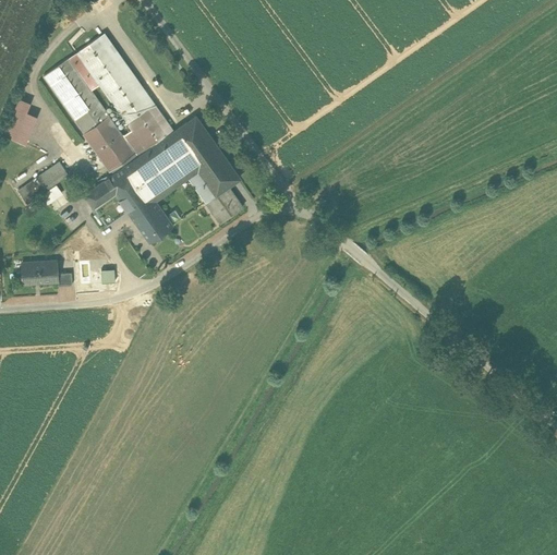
[(148,109),(98,38),(76,53),(81,60),(99,86),(126,125),(129,123),(148,109)]
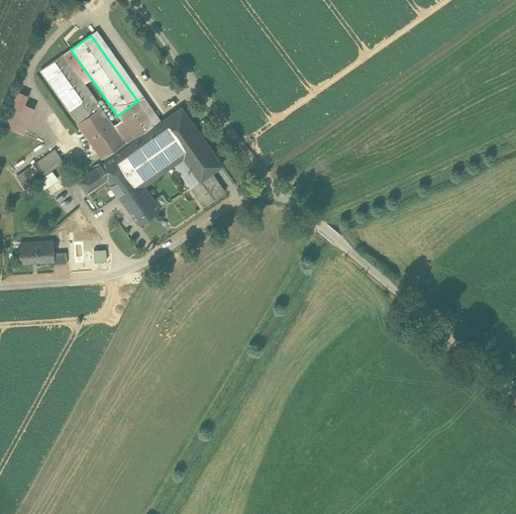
[(71,49),(63,56),(67,62),(75,56),(71,49)]
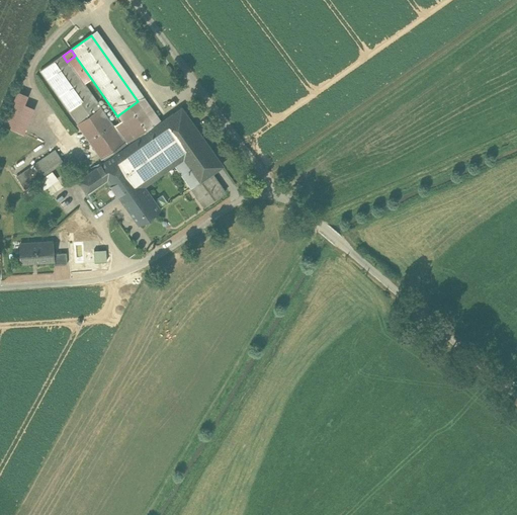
[(39,72),(78,125),(76,126),(102,164),(135,142),(121,122),(113,129),(100,109),(83,86),(67,62),(63,56),(39,72)]
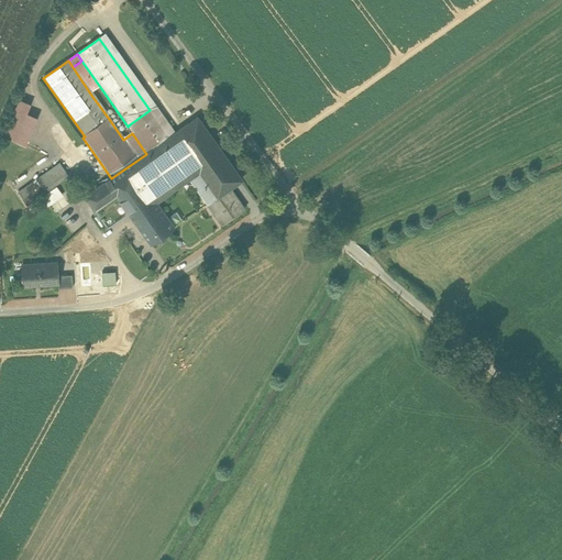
[(100,87),(81,61),(73,67),(90,94),(100,87)]
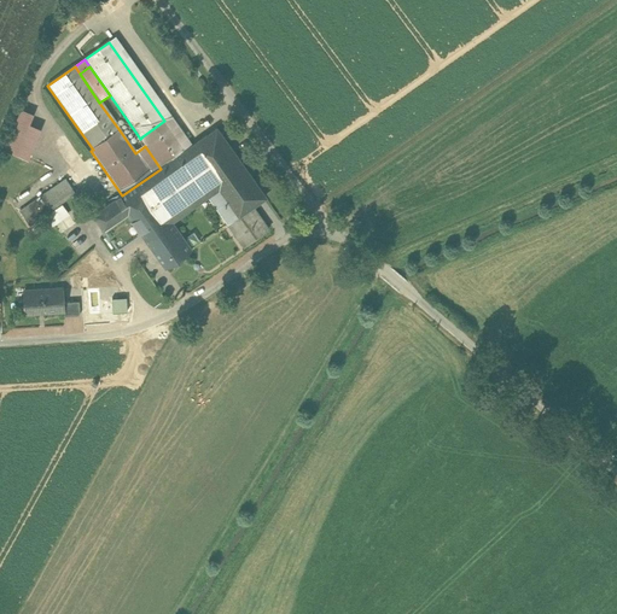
[(30,162),(41,129),(30,126),(34,115),(19,110),(6,153),(30,162)]
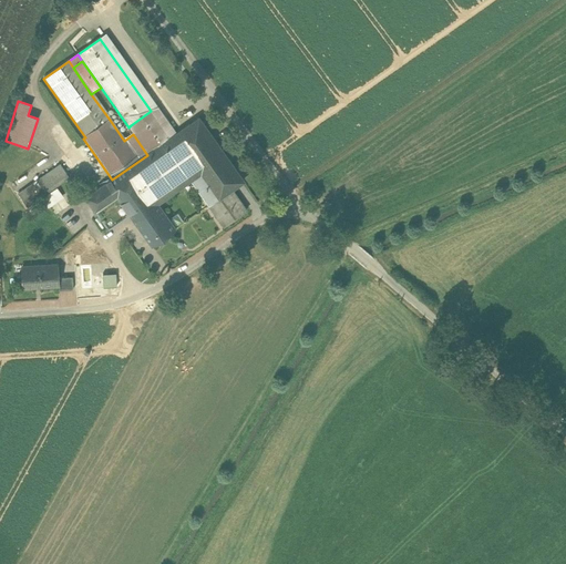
[(171,139),(151,111),(131,125),(129,127),(133,134),(147,155),(171,139)]
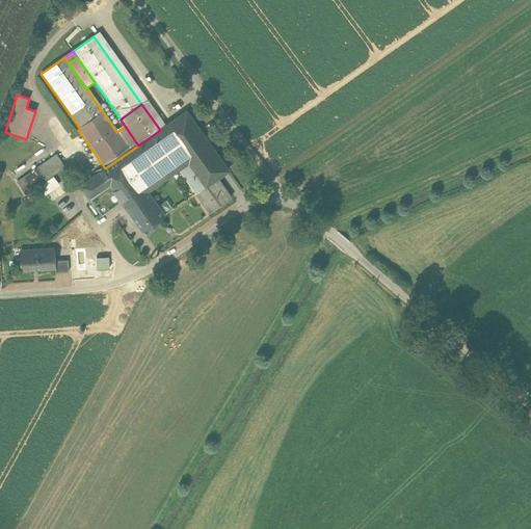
[(228,172),(186,112),(163,128),(188,164),(205,188),(217,179),(228,172)]
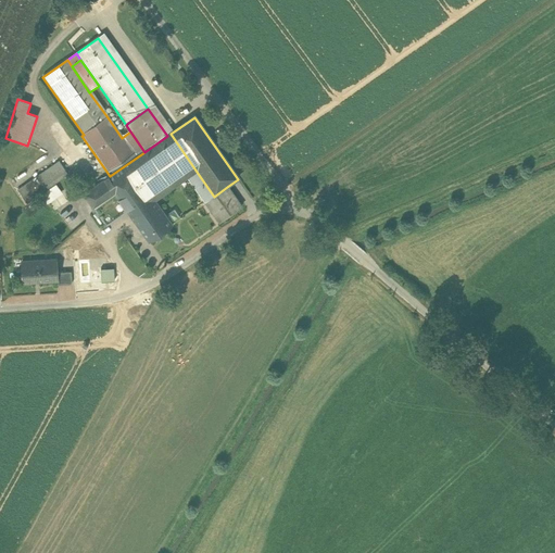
[(110,176),(104,180),(118,202),(126,213),(130,218),(154,201),(187,178),(197,172),(171,134),(167,136),(144,152),(110,176)]
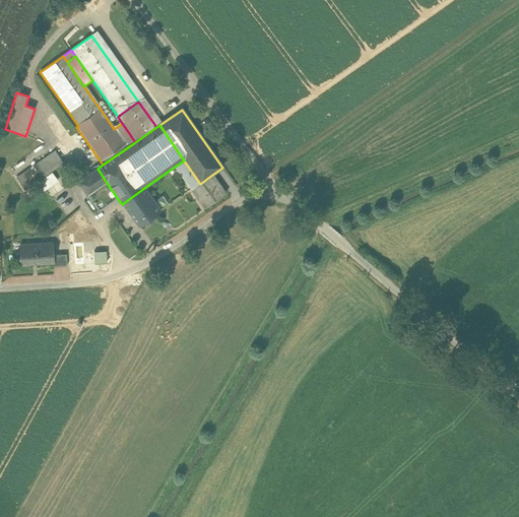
[(54,152),(16,179),(22,188),(61,162),(54,152)]
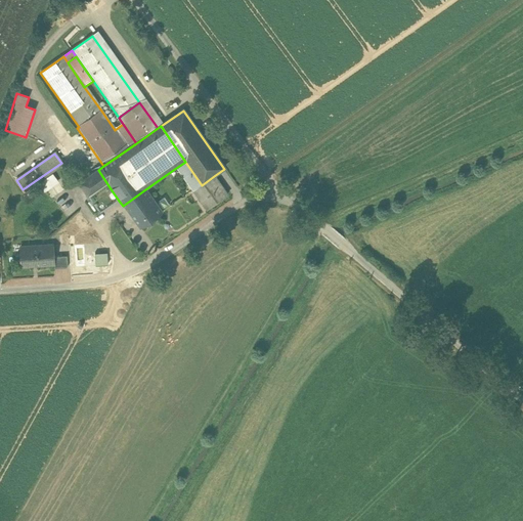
[(202,185),(185,162),(176,168),(192,191),(202,185)]
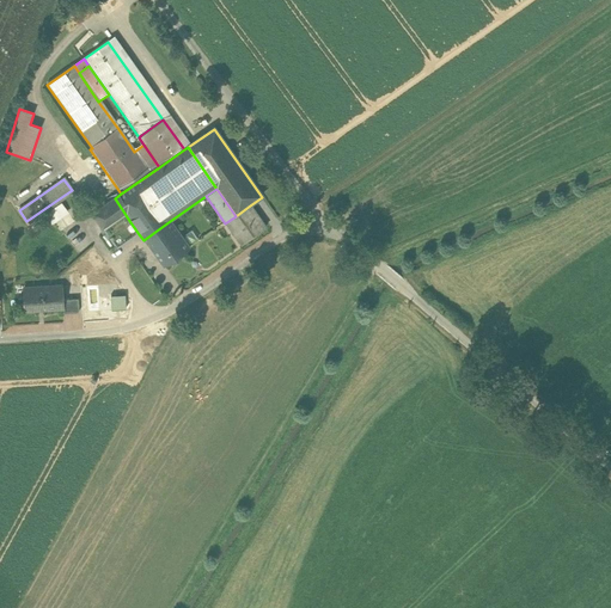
[(130,222),(115,198),(91,215),(108,239),(130,222)]
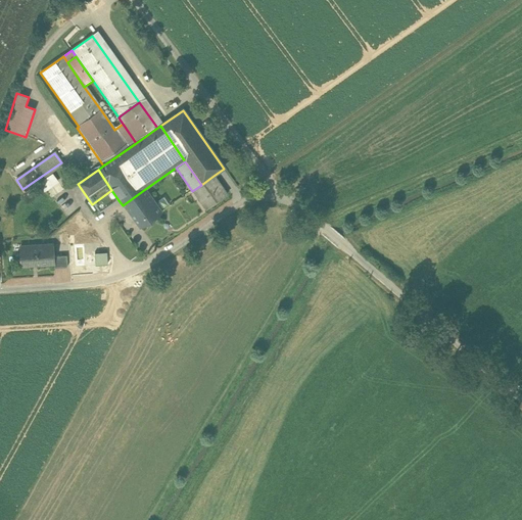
[(201,185),(192,191),(205,210),(227,195),(214,176),(201,185)]
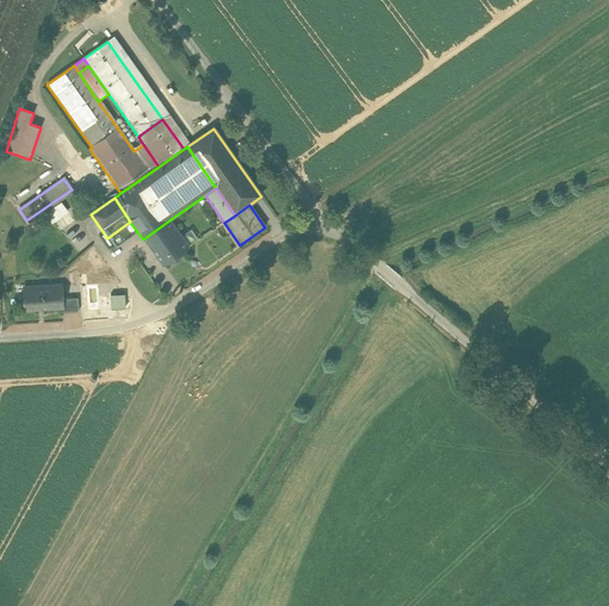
[(169,220),(143,239),(162,267),(188,248),(169,220)]
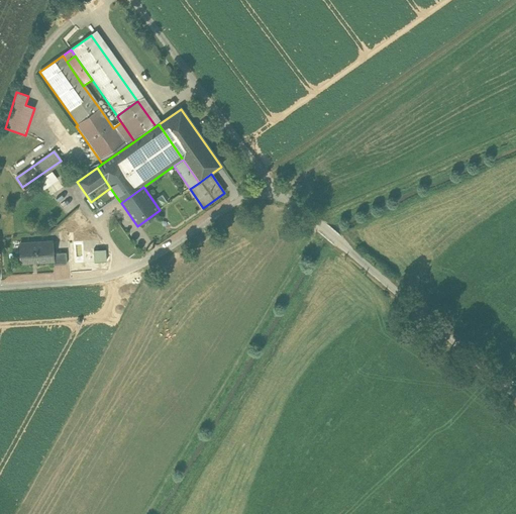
[(110,188),(91,202),(98,211),(117,198),(110,188)]
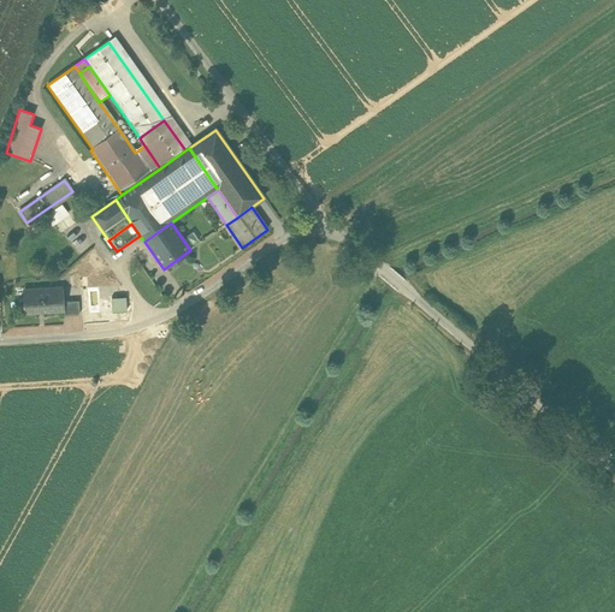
[(61,290),(24,293),(25,315),(64,313),(63,303),(61,290)]
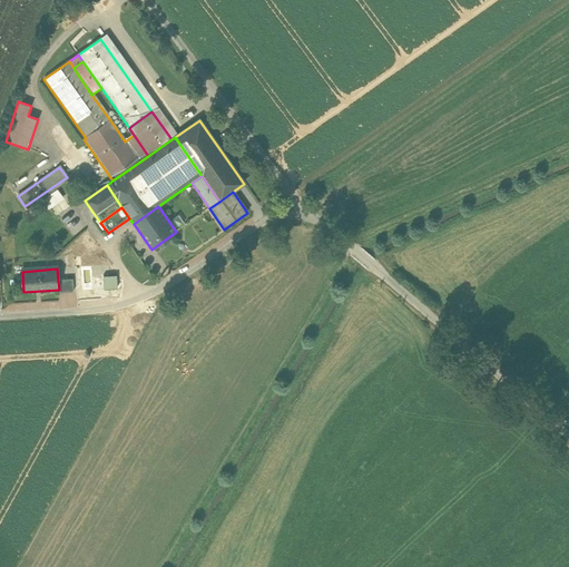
[(72,280),(58,281),(59,290),(59,294),(74,293),(72,280)]
